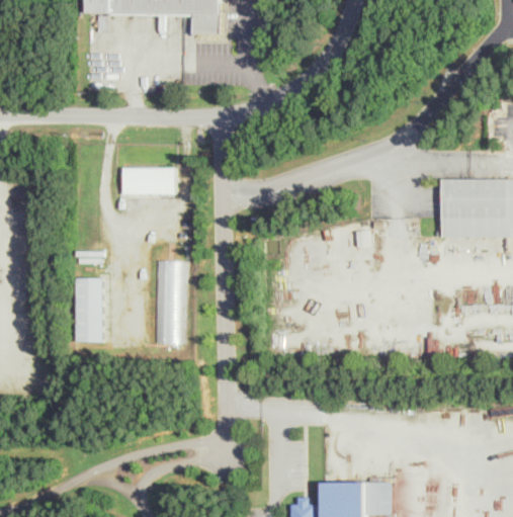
[(96,13),(85,13),(85,0),(217,0),(217,33),(191,33),(191,14),(109,13),(96,13)]
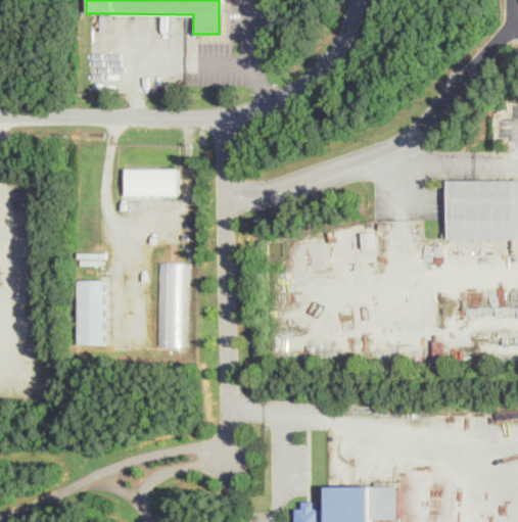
[(110,13),(109,33),(97,33),(97,13),(110,13)]
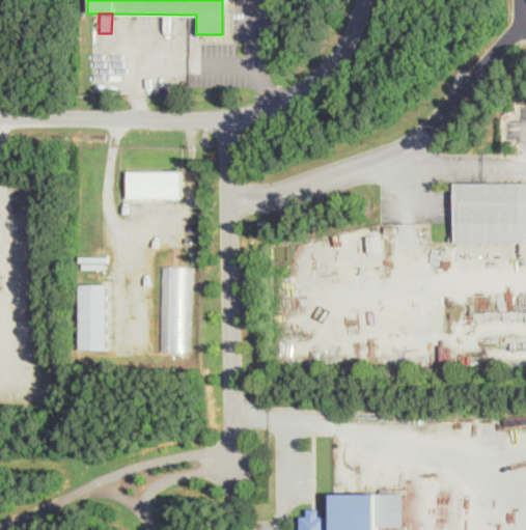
[(177,199),(125,199),(125,172),(177,172),(177,199)]
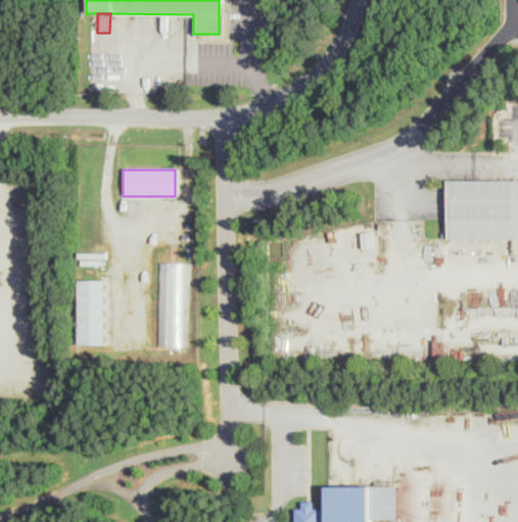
[(444,181),(517,181),(517,240),(444,240),(444,181)]
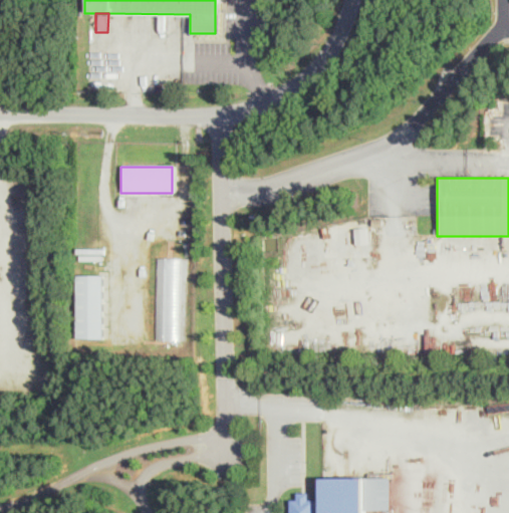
[(379,226),(369,227),(369,218),(379,218),(379,226)]
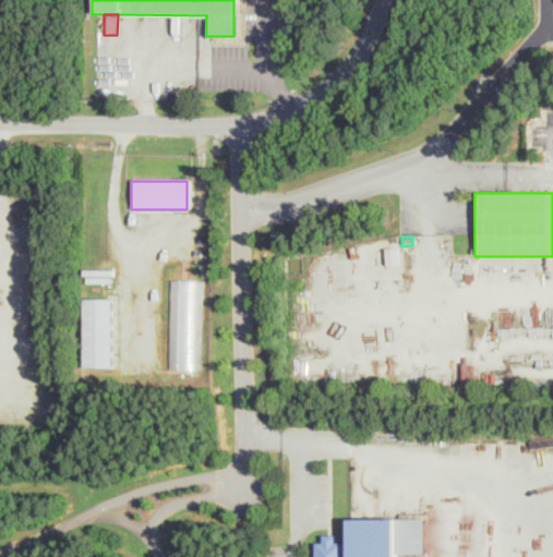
[(398,264),(383,265),(382,247),(397,246),(398,264)]
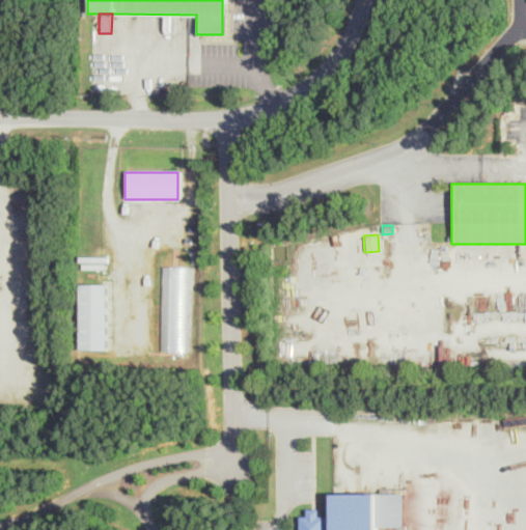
[(104,284),(104,350),(77,349),(78,283),(104,284)]
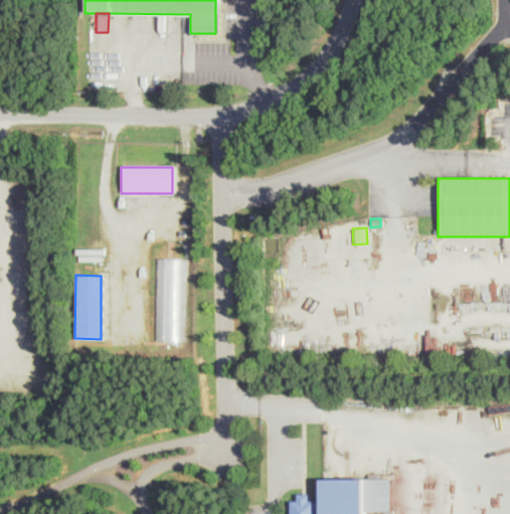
[(315,480),(315,513),(362,513),(362,480),(315,480)]
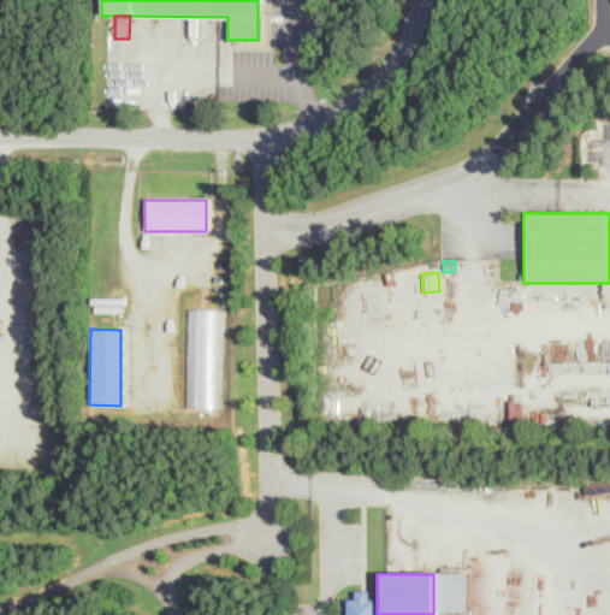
[(371,614),(371,601),(363,601),(363,592),(349,592),(349,601),(341,601),(341,614),(371,614)]
